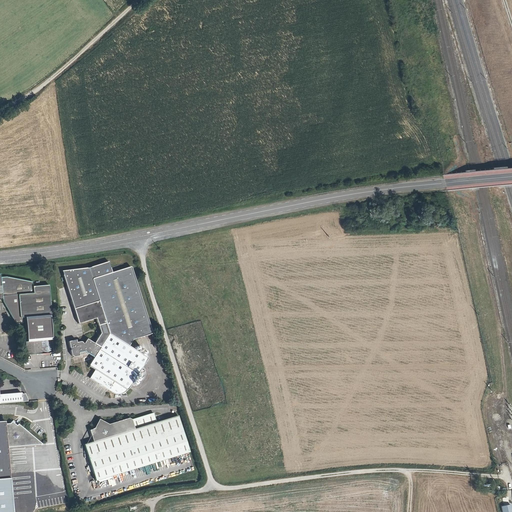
[(108,328),(92,278),(112,272),(108,261),(89,267),(61,271),(78,324),(95,318),(98,326),(102,324),(103,330),(108,328)]
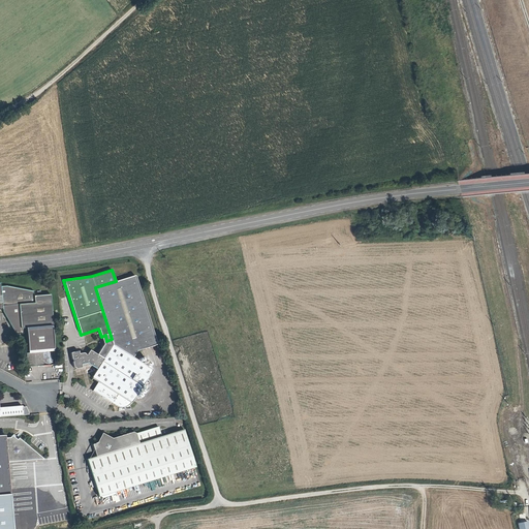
[(132,358),(136,350),(156,344),(135,275),(116,281),(95,287),(112,339),(106,341),(103,346),(97,356),(91,351),(89,354),(85,354),(85,353),(81,354),(80,351),(72,353),(75,369),(83,368),(83,366),(88,365),(96,370),(92,377),(97,381),(92,390),(117,406),(119,407),(121,407),(124,407),(127,406),(129,404),(130,403),(152,370),(132,358)]
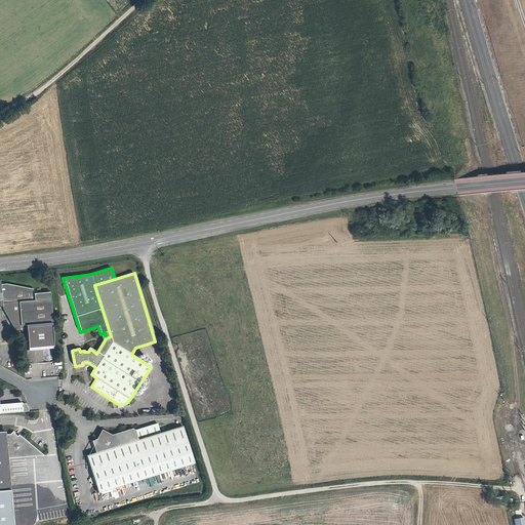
[(52,358),(43,290),(28,291),(28,289),(5,285),(0,285),(0,306),(1,308),(10,328),(21,326),(26,362),(52,358)]
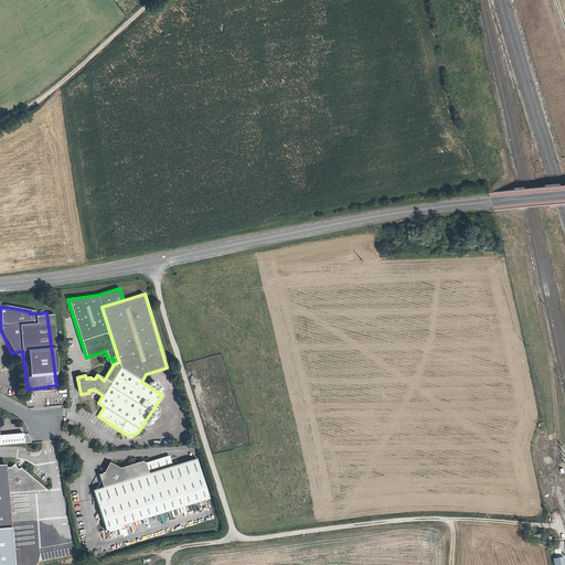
[(0,445),(0,446),(31,443),(30,439),(30,436),(25,436),(25,434),(0,435),(0,445)]
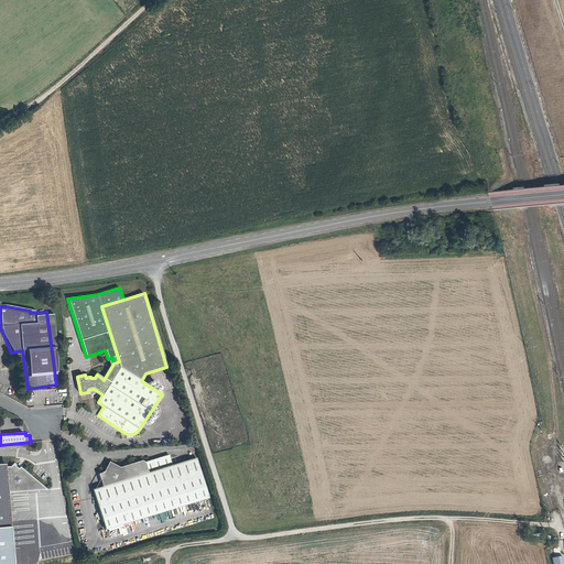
[(141,467),(121,473),(119,476),(109,472),(107,477),(100,485),(102,491),(95,494),(107,532),(123,527),(210,501),(198,462),(174,468),(172,463),(166,461),(143,468),(141,467)]
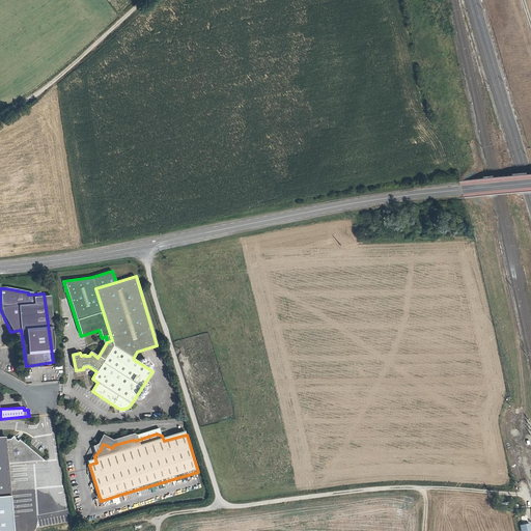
[(0,497),(10,497),(10,492),(8,493),(6,466),(44,464),(22,444),(21,445),(11,439),(10,440),(5,440),(4,438),(0,438),(0,497)]
